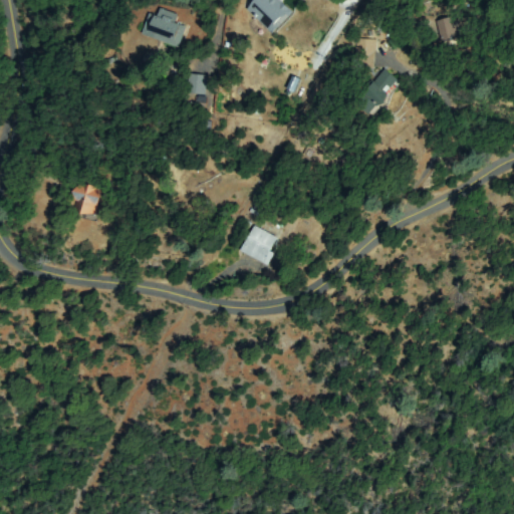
[(254,0),(246,9),(270,33),(292,13),(279,0),(254,0)]
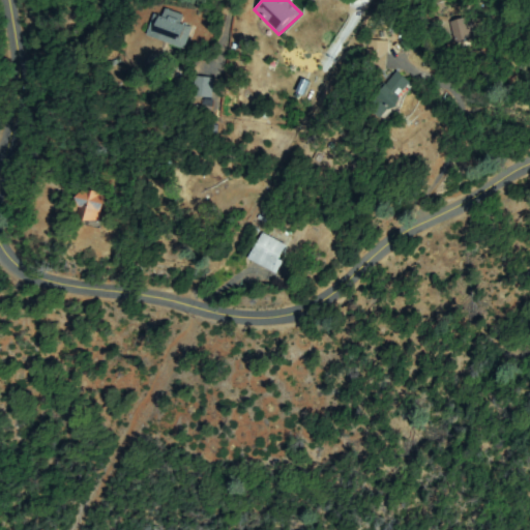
[(182,19),(180,26),(190,28),(185,47),(149,37),(155,11),(182,19)]
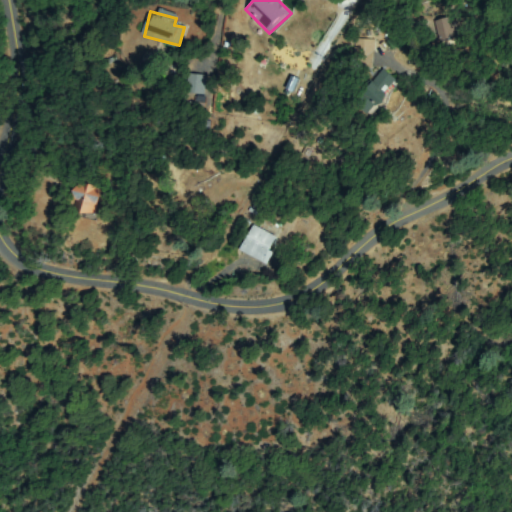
[(455,37),(440,41),(435,22),(450,18),(455,37)]
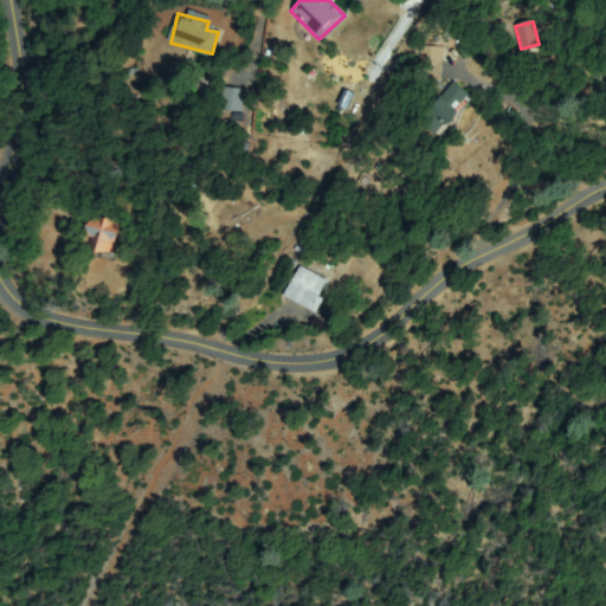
[(443,50),(440,82),(420,81),(424,47),(443,50)]
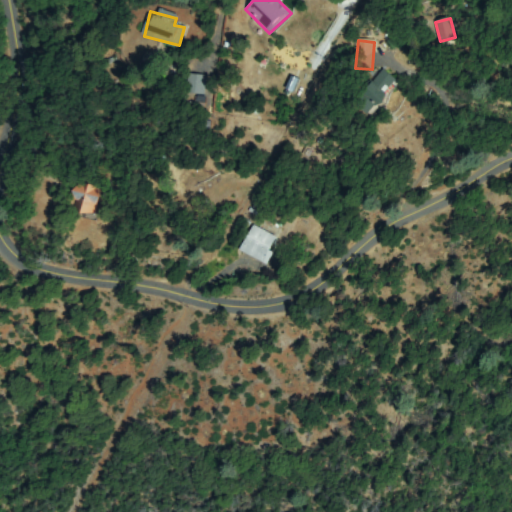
[(355,101),(381,69),(398,82),(372,115),(355,101)]
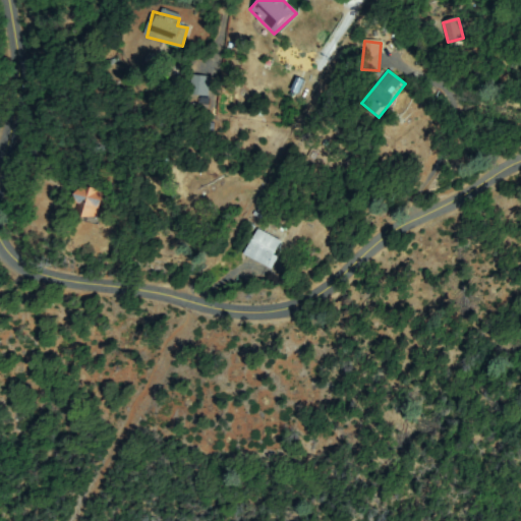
[(297,74),(307,78),(302,92),(292,88),(297,74)]
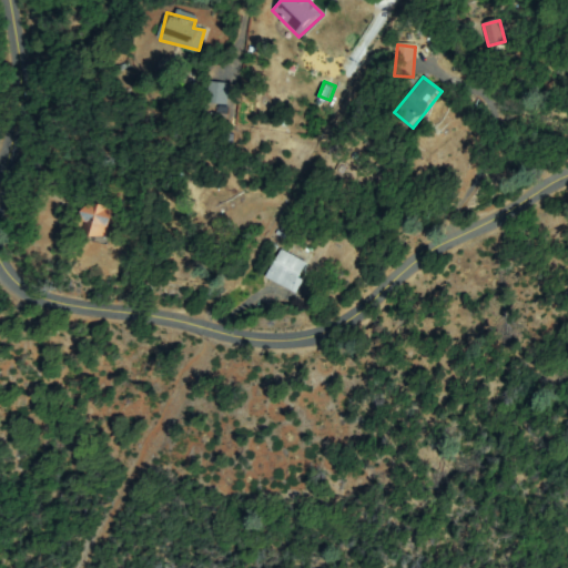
[(211,83),(230,85),(226,103),(209,101),(211,83)]
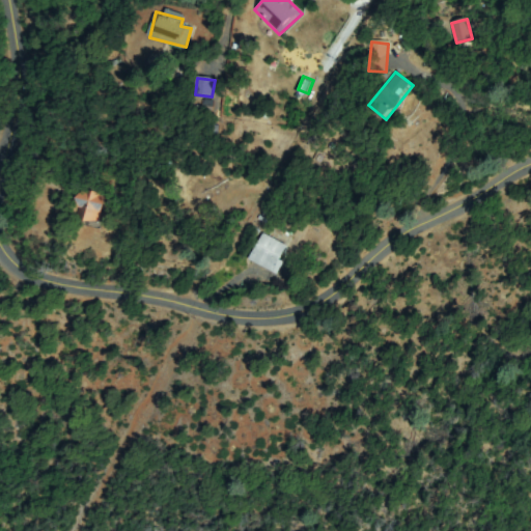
[(102,214),(94,212),(92,223),(76,220),(82,191),(106,196),(102,214)]
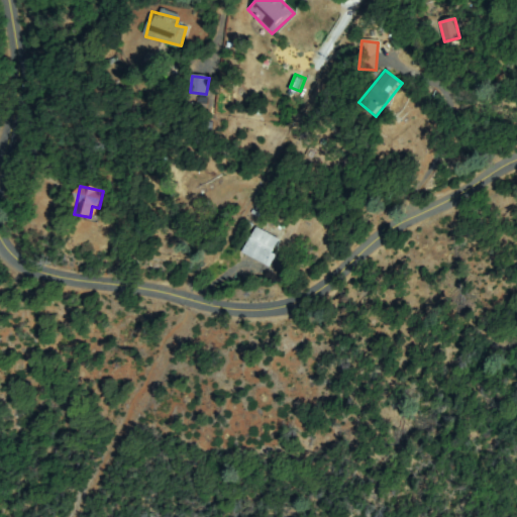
[(271,264),(245,251),(256,230),(281,242),(271,264)]
